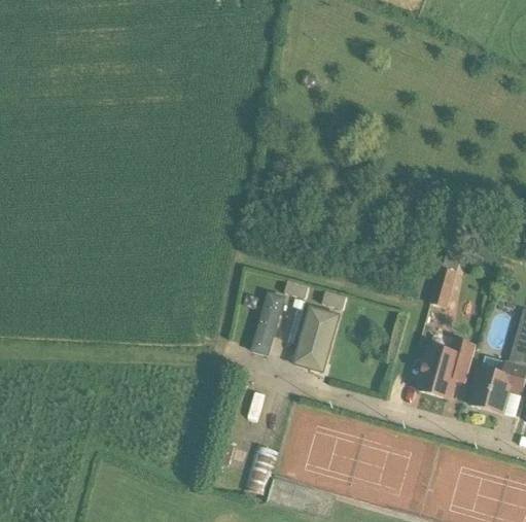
[(437,265),(428,301),(446,305),(455,270),(437,265)]
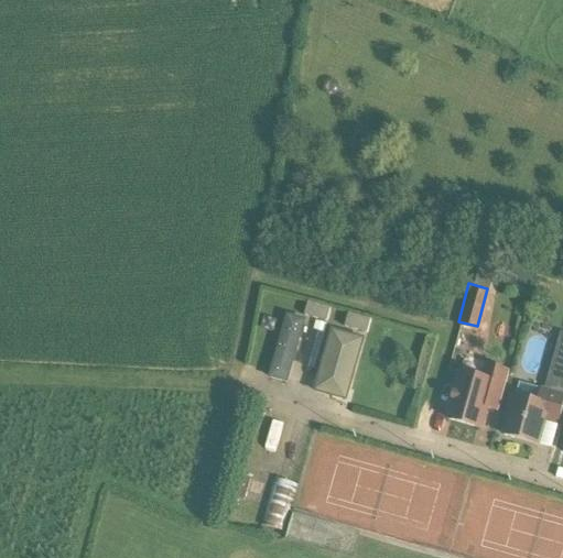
[(307,297),(303,312),(326,317),(329,304),(307,297)]
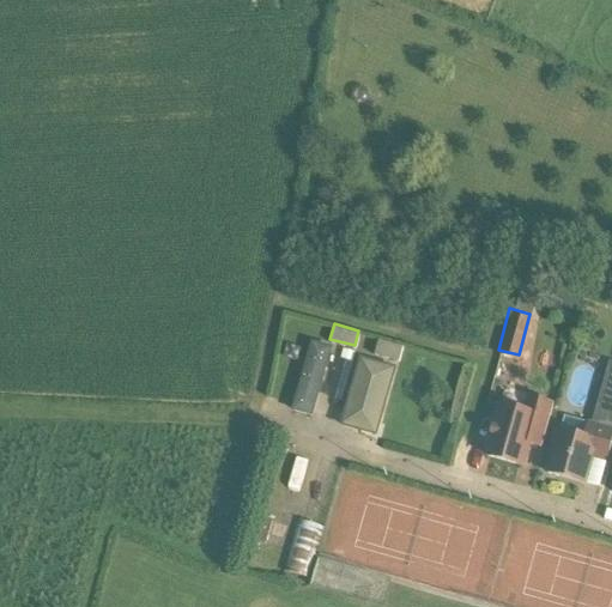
[(374,351),(398,358),(403,343),(377,337),(374,351)]
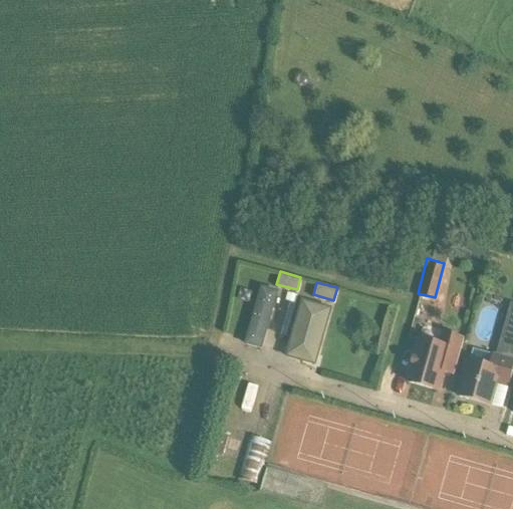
[(274,350),(289,292),(257,284),(241,341),(274,350)]
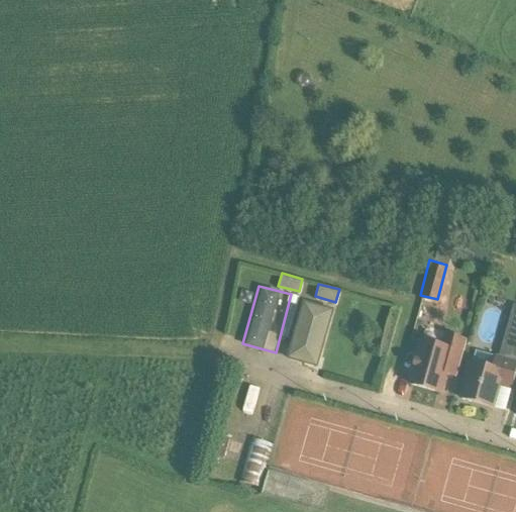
[(285,357),(315,366),(331,309),(301,301),(285,357)]
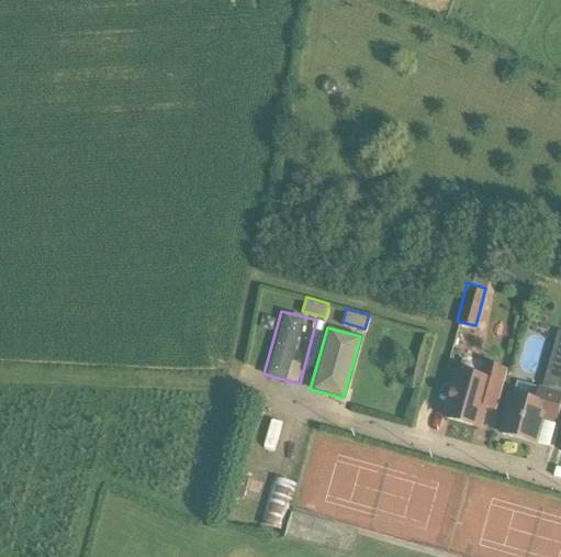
[(542,383),(560,388),(560,327),(559,327),(556,337),(545,376),(542,383)]
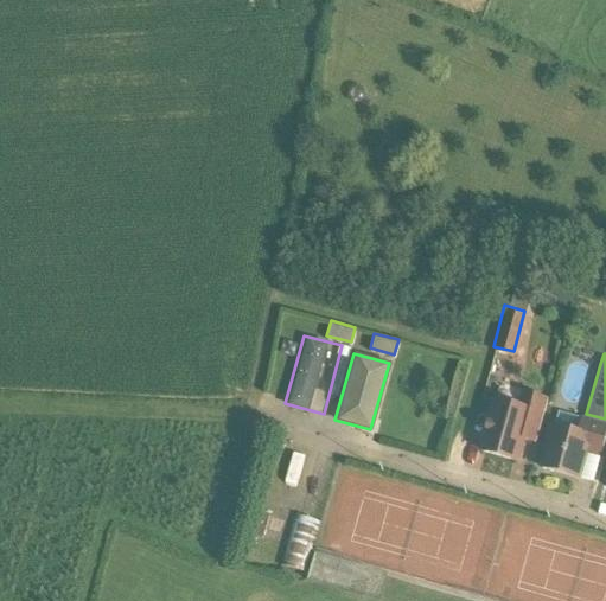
[(536,438),(542,415),(548,394),(520,385),(515,398),(496,392),(480,447),(517,458),(523,434),(536,438)]
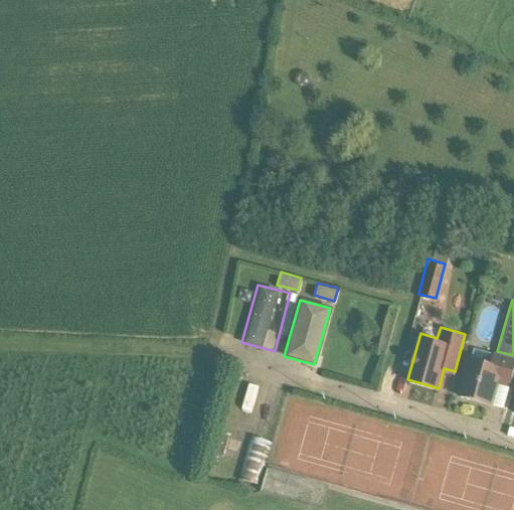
[(509,385),(513,367),(513,355),(497,351),(494,350),(494,352),(473,346),(470,357),(469,357),(460,394),(490,402),(496,381),(509,385)]
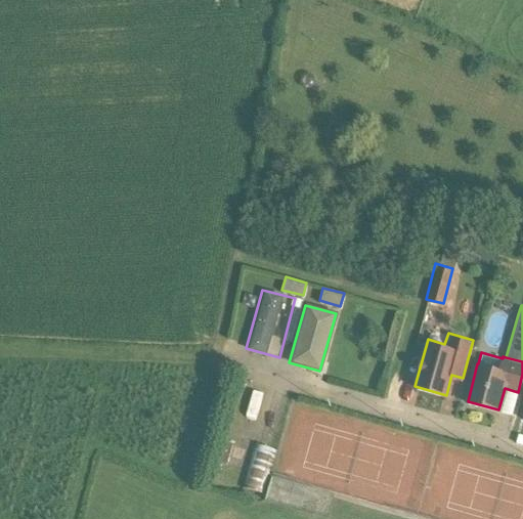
[(293,394),(231,379),(205,484),(264,500),(293,394)]
